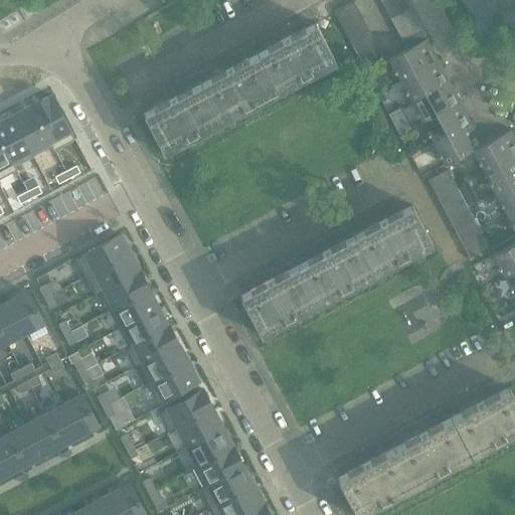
[(386,12),(405,2),(403,0),(385,0),(381,2),(386,12)]
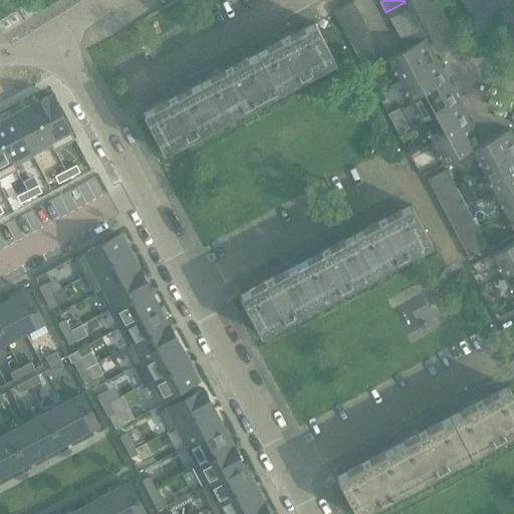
[(391,21),(410,11),(405,2),(386,12),(391,21)]
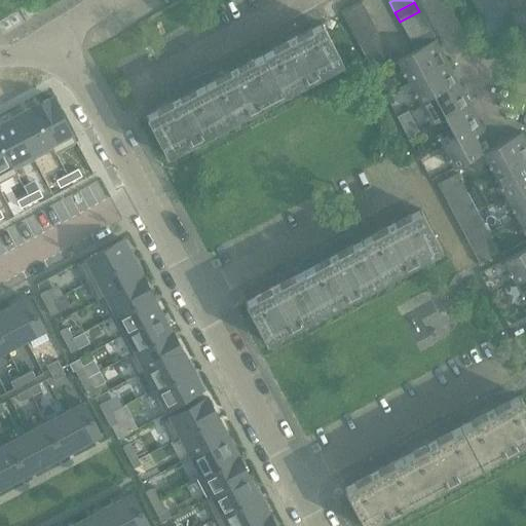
[(367,13),(362,4),(342,14),(347,24),(367,13)]
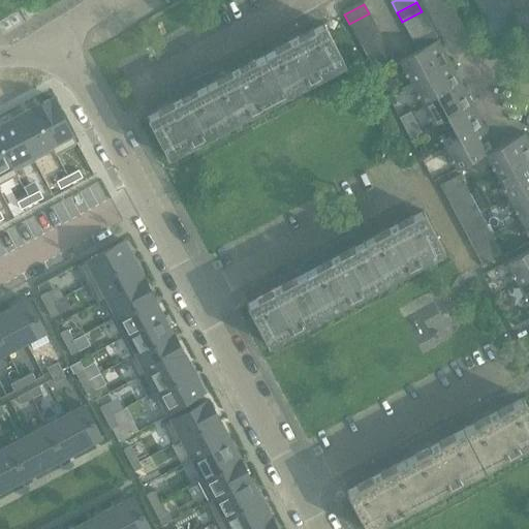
[(407,32),(427,22),(422,11),(402,22),(407,32)]
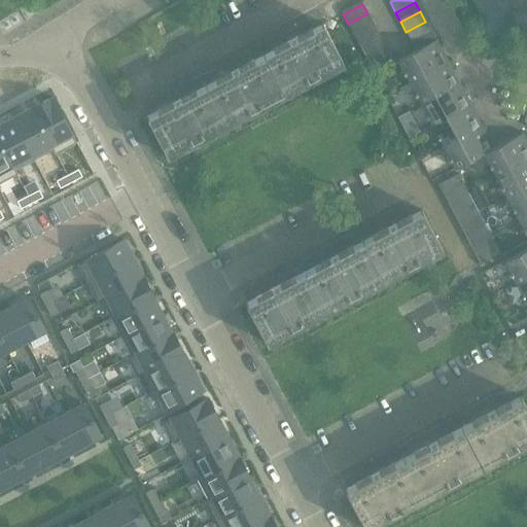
[(353,34),(373,24),(367,13),(348,24),(353,34)]
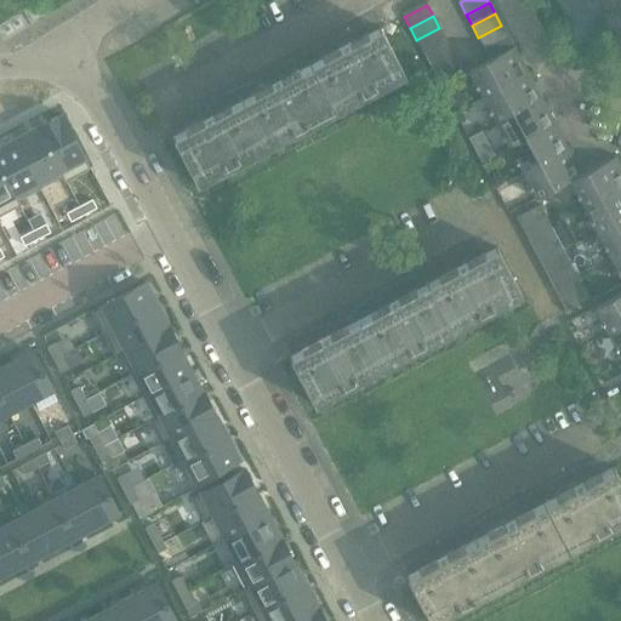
[(484,49),(507,36),(501,26),(478,38),(484,49)]
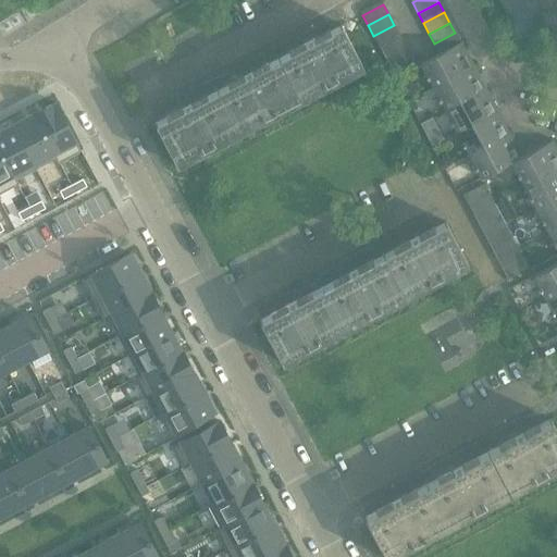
[(399,35),(394,25),(373,36),(379,46),(399,35)]
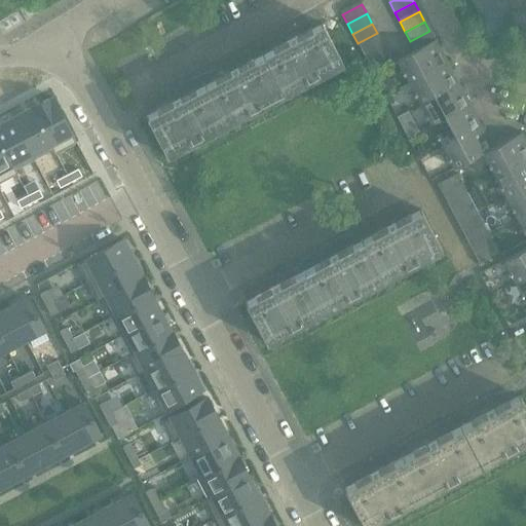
[(164,149),(348,70),(330,28),(146,107),(164,149)]
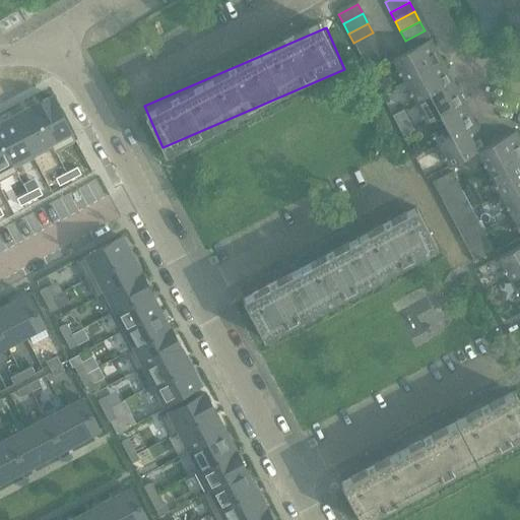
[(430,41),(425,30),(405,41),(410,51),(430,41)]
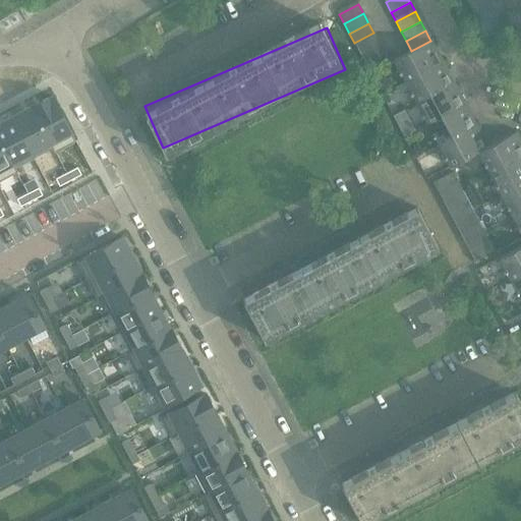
[(359,53),(379,43),(373,33),(354,43),(359,53)]
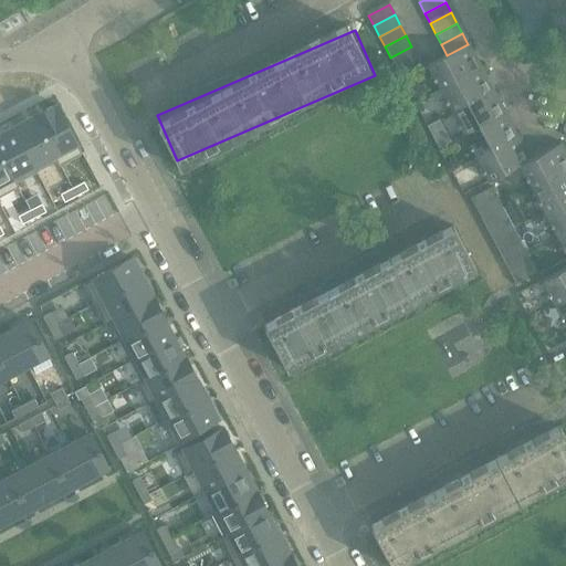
[(439,90),(483,66),(471,43),(468,44),(447,55),(427,65),(439,90)]
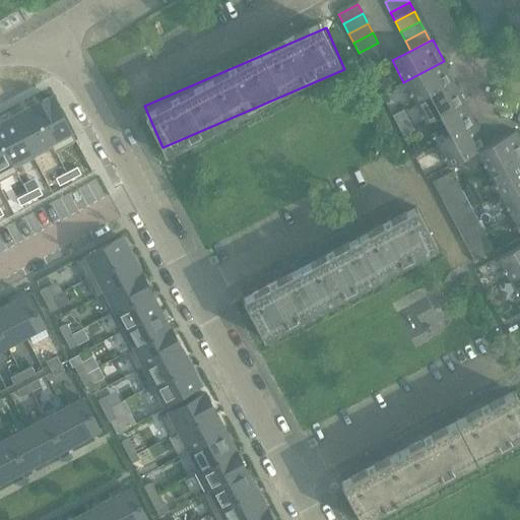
[(364,62),(383,52),(378,43),(359,53),(364,62)]
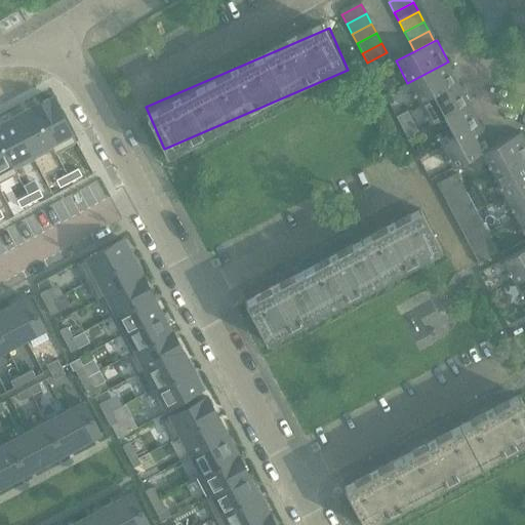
[(392,63),(387,52),(367,63),(372,73),(392,63)]
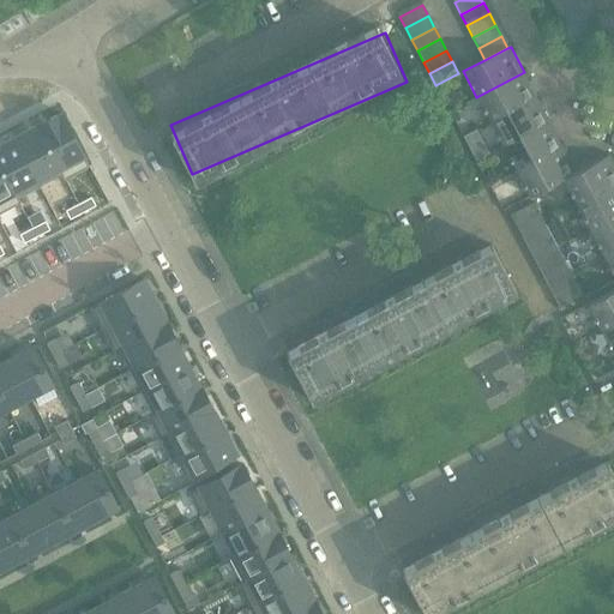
[(491,124),(537,97),(524,72),(476,97),(491,124)]
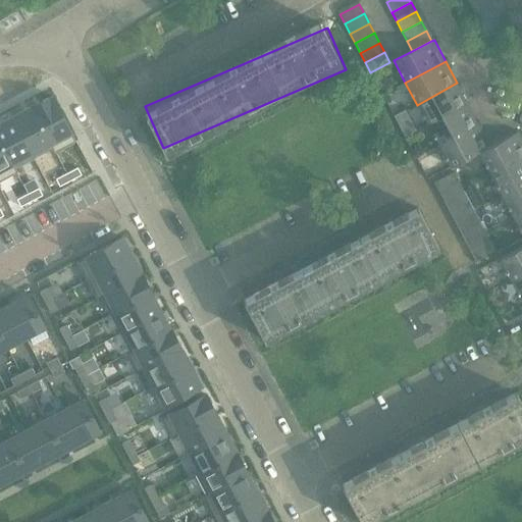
[(427,125),(468,104),(457,83),(417,105),(427,125)]
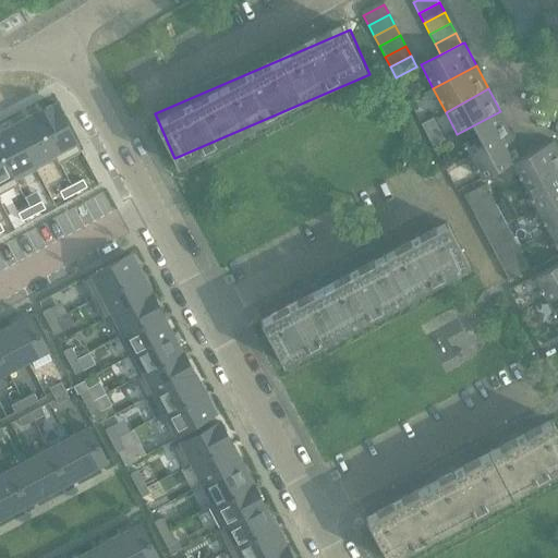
[(56,104),(34,116),(60,164),(82,152),(56,104)]
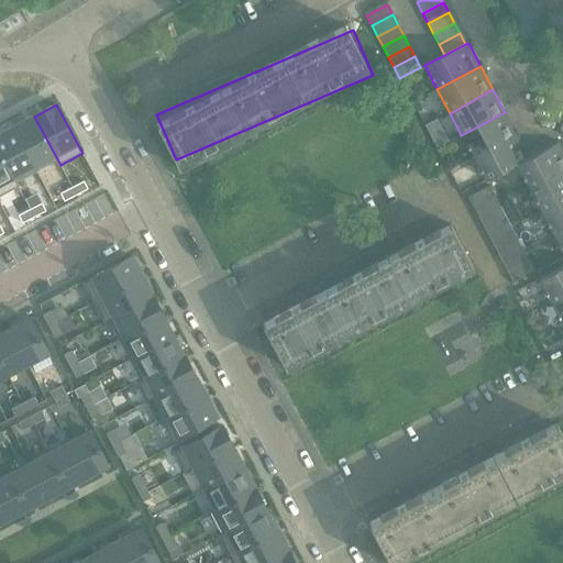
[(474,159),(517,135),(505,112),(461,135),(474,159)]
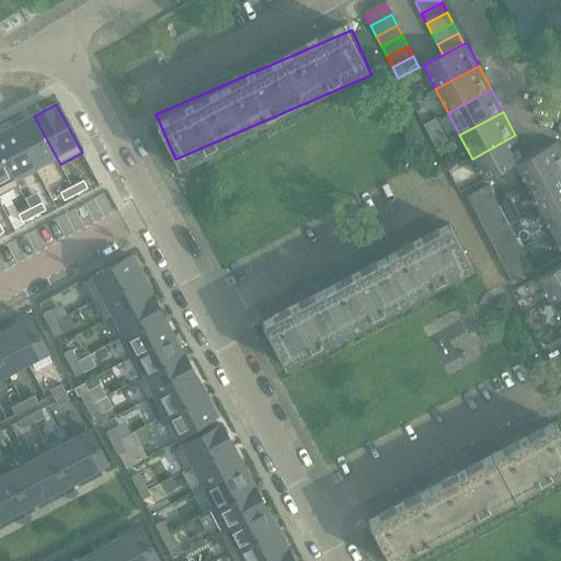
[(34,116),(13,127),(36,171),(57,160),(59,164),(60,164),(34,116)]
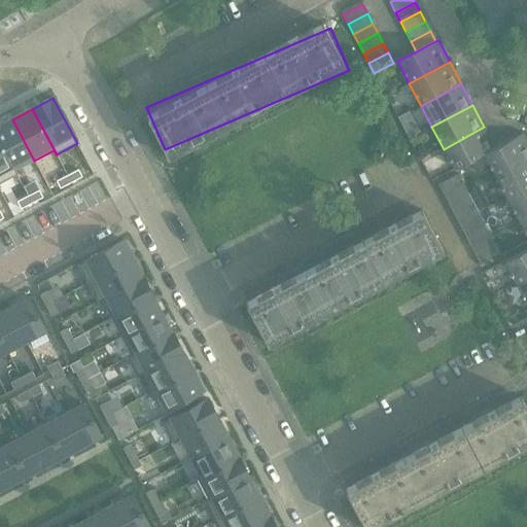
[(12,119),(0,125),(0,143),(16,175),(18,175),(15,170),(34,161),(12,119)]
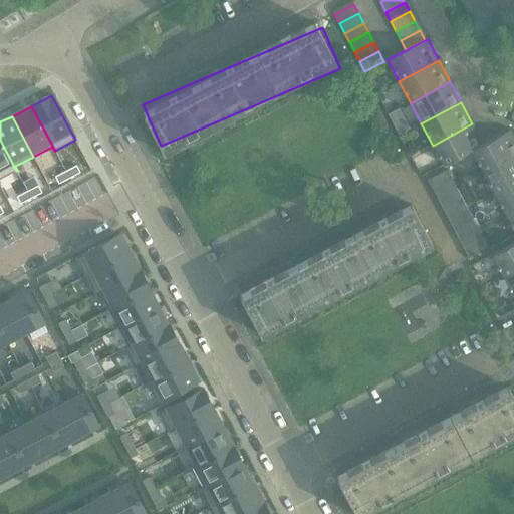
[(483,145),(476,131),(472,123),(433,146),(443,166),(471,151),(483,145)]
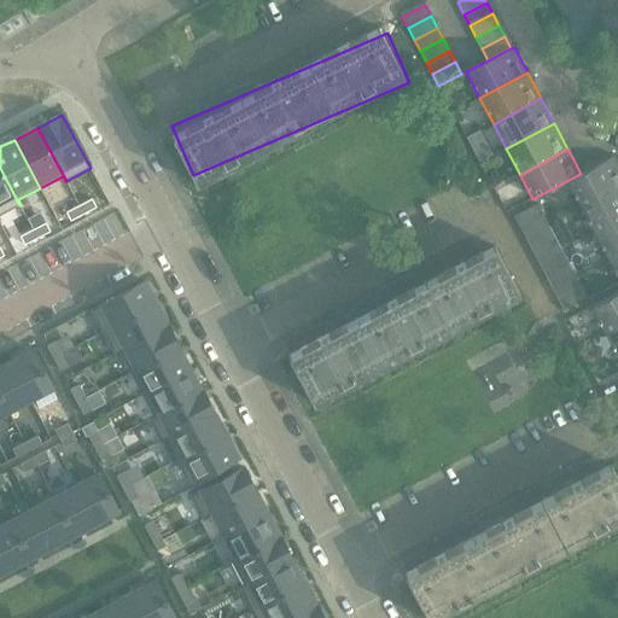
[(617,187),(617,164),(613,157),(581,174),(566,181),(581,208),(617,187)]
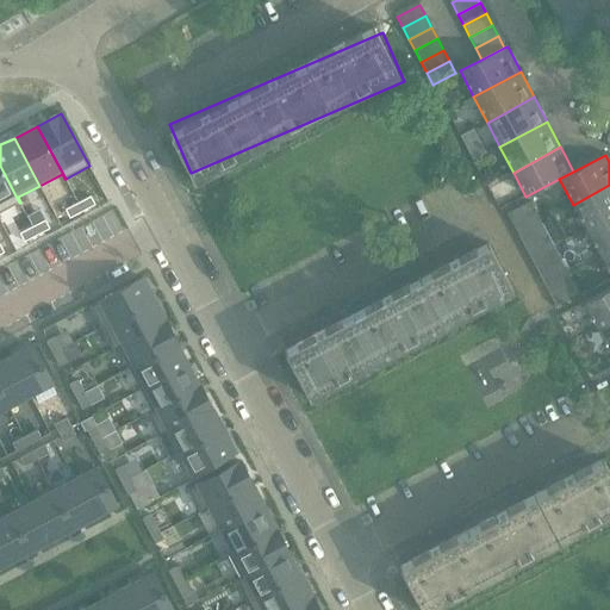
[(0,166),(0,212),(19,203),(0,166)]
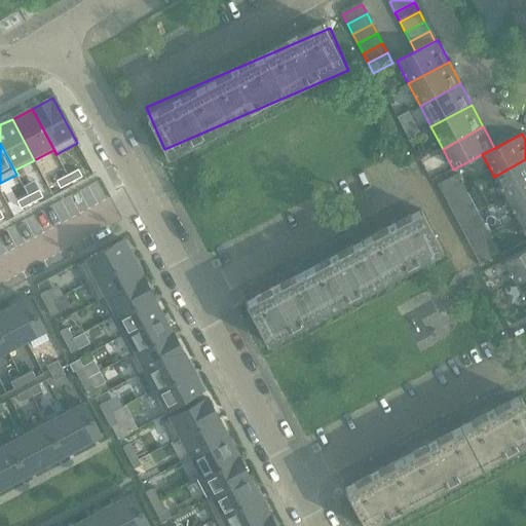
[(525,187),(525,159),(494,177),(505,198),(525,187)]
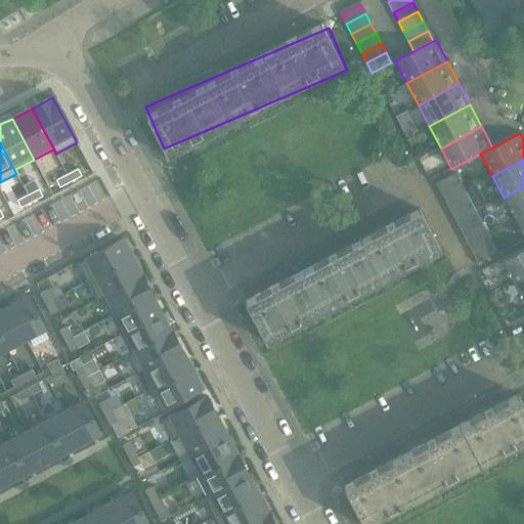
[(77,169),(67,174),(71,181),(81,176),(77,169)]
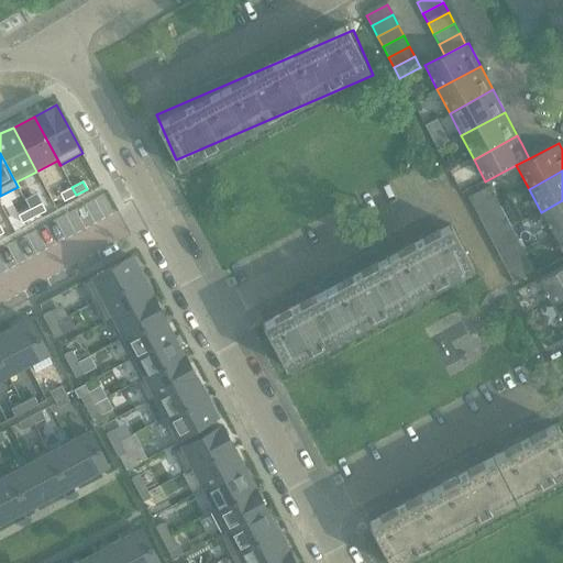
[(72,187),(59,194),(64,201),(76,195),(72,187)]
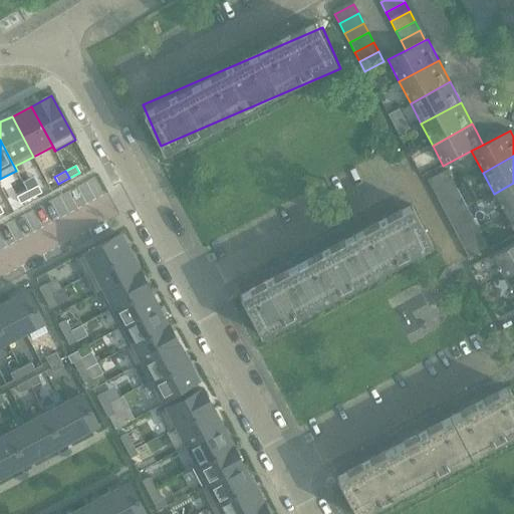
[(432,191),(452,181),(447,171),(427,182),(432,191)]
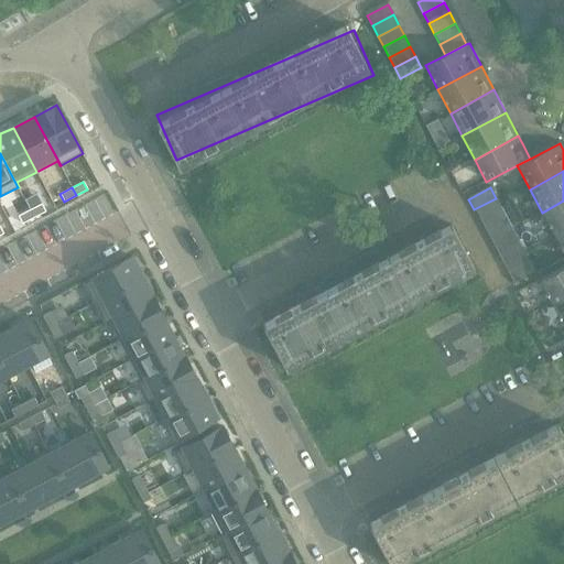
[(479,220),(501,208),(496,198),(474,209),(479,220)]
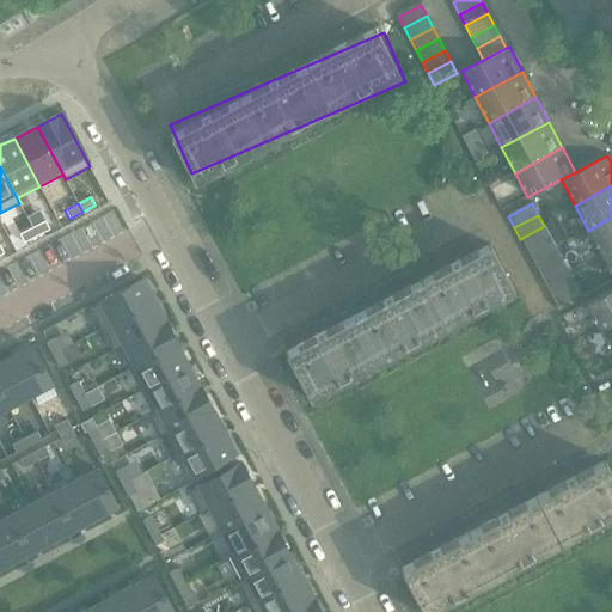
[(611,250),(611,218),(588,231),(601,256),(611,250)]
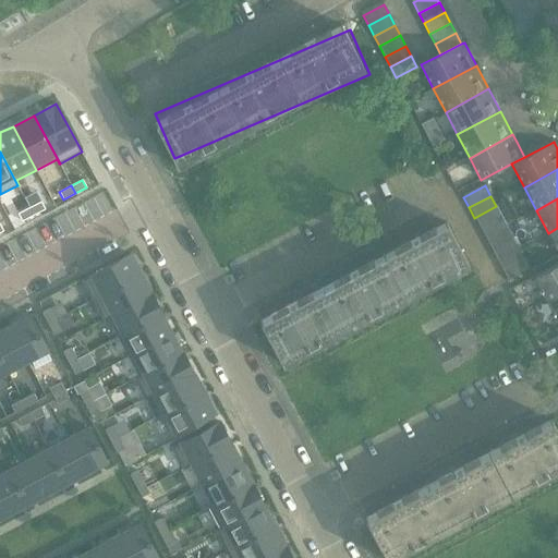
[(40,202),(29,207),(34,215),(45,209),(40,202)]
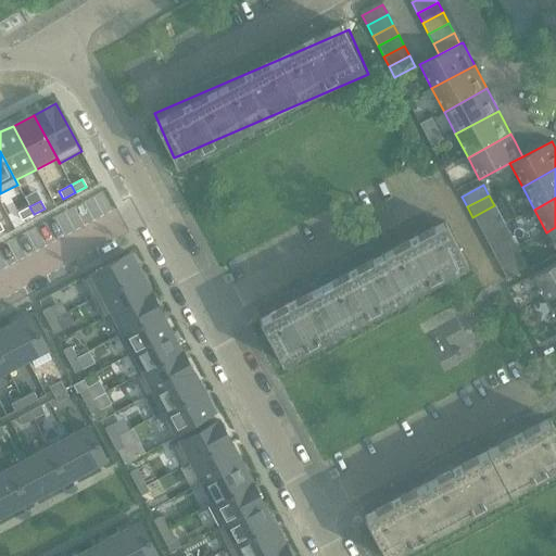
[(478,227),(500,216),(494,205),(472,217),(478,227)]
